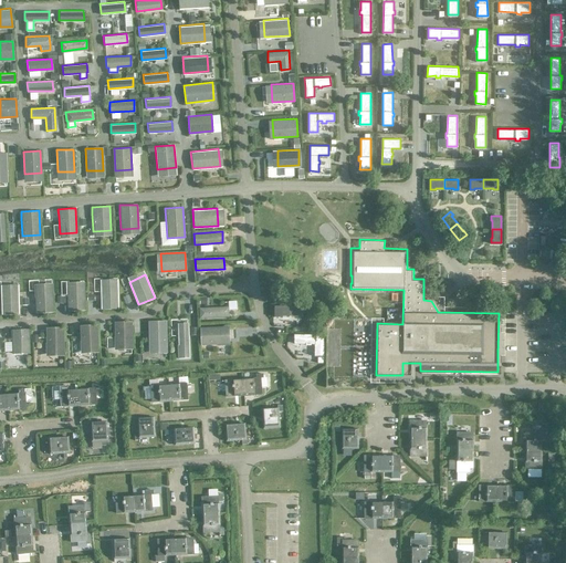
[(117,283),(101,284),(101,309),(117,308),(117,283)]
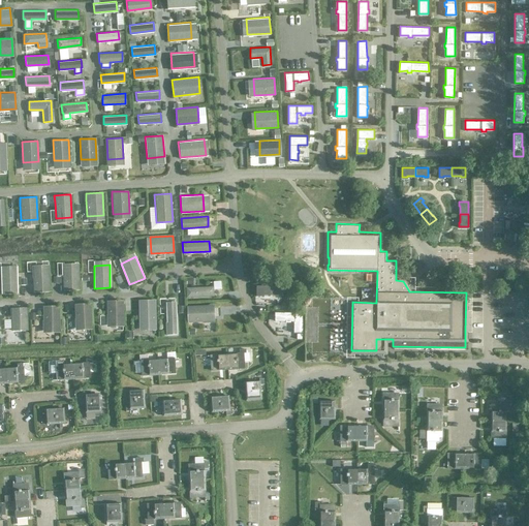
[(79,267),(62,267),(63,289),(79,289),(79,267)]
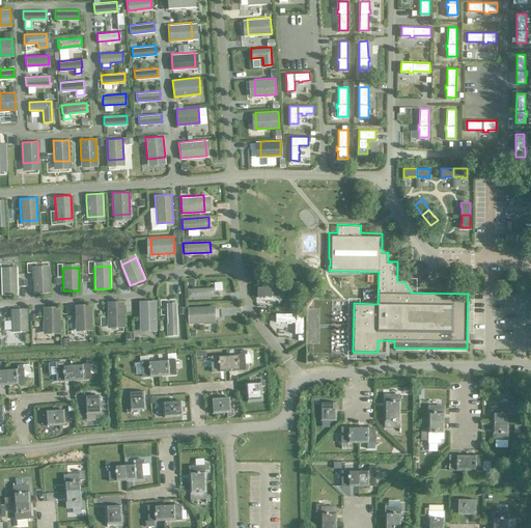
[(48,269),(32,270),(33,293),(49,292),(48,269)]
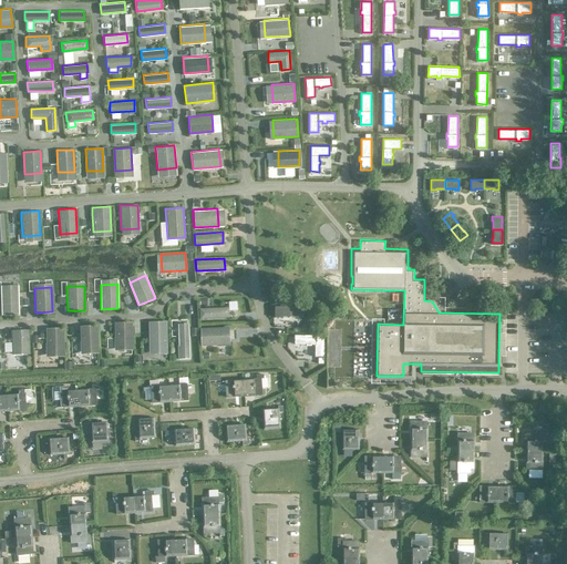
[(18,289),(0,289),(1,314),(18,314),(18,289)]
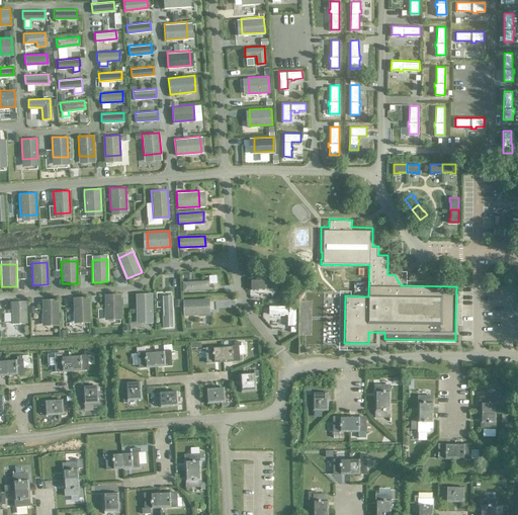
[(251,279),(251,288),(258,288),(258,289),(262,289),(262,288),(264,288),(264,287),(277,287),(276,278),(264,278),(251,279)]
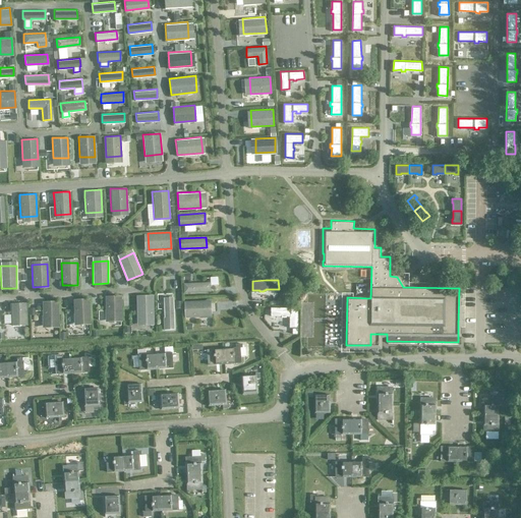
[(210,282),(183,283),(183,291),(210,291),(210,282)]
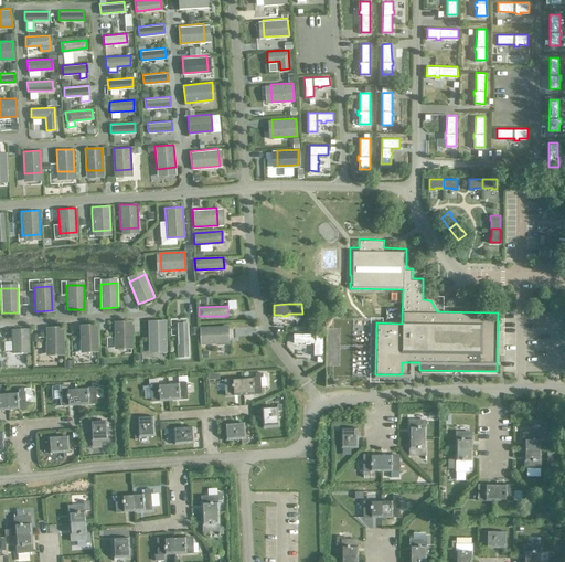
[(166,319),(147,320),(148,345),(166,343),(166,319)]
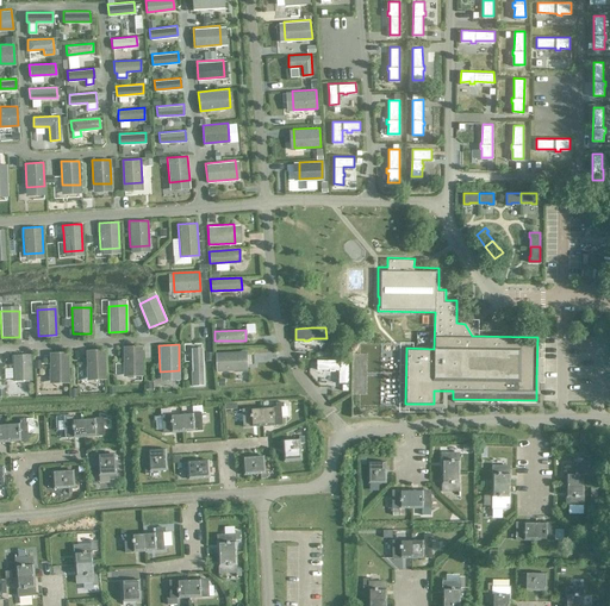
[(141,345),(123,345),(123,372),(142,372),(141,345)]
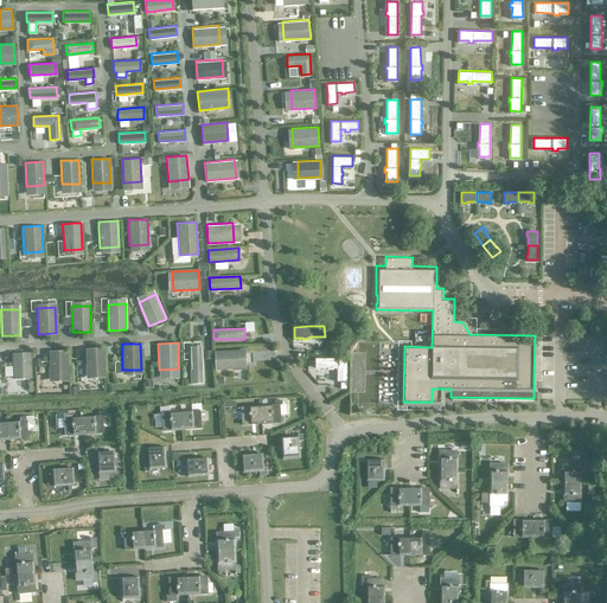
[(202,345),(190,346),(191,382),(203,382),(202,345)]
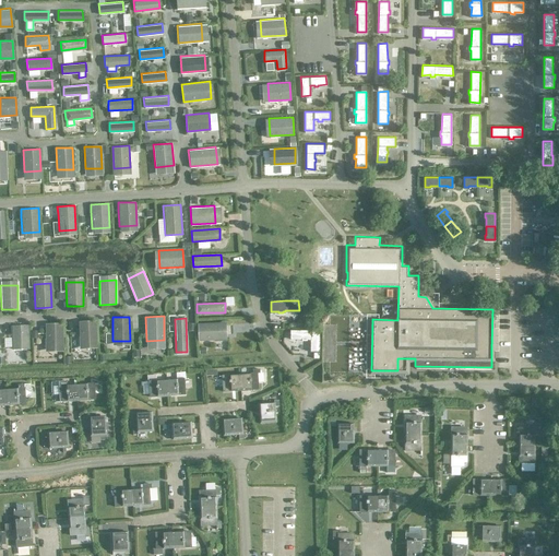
[(95,320),(78,320),(80,344),(96,344),(95,320)]
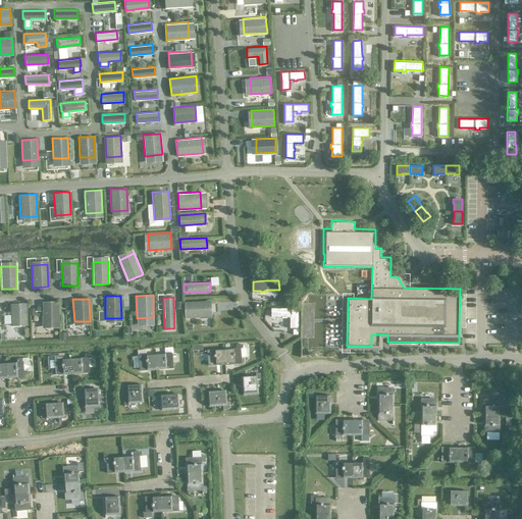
[(57,301),(42,301),(42,323),(58,323),(57,301)]
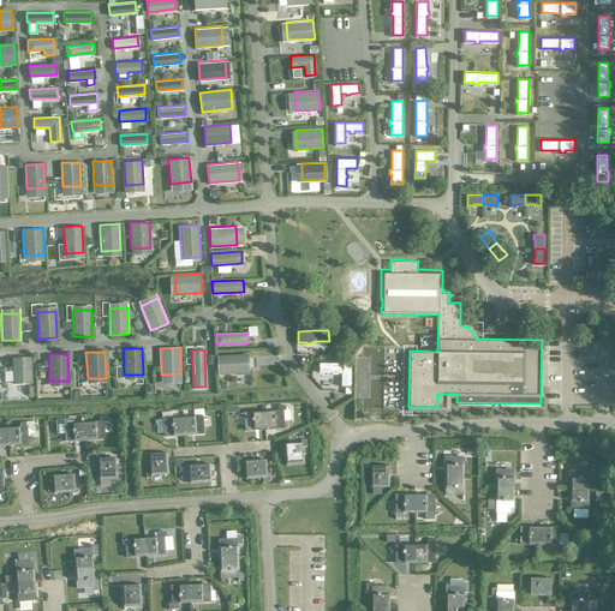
[(243,354),(216,355),(218,375),(244,373),(243,354)]
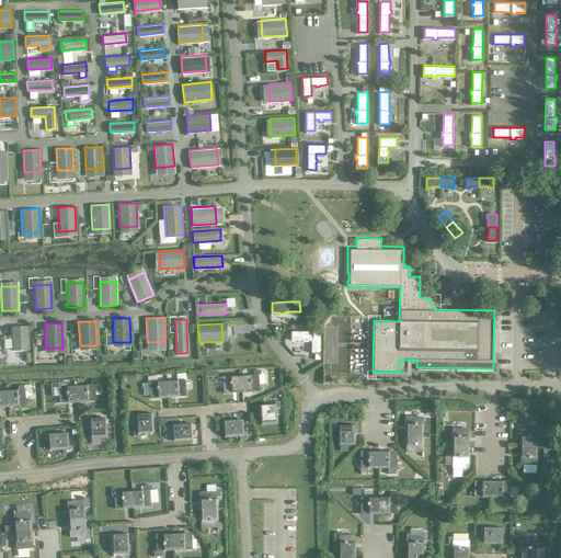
[(29,349),(27,326),(10,326),(11,350),(29,349)]
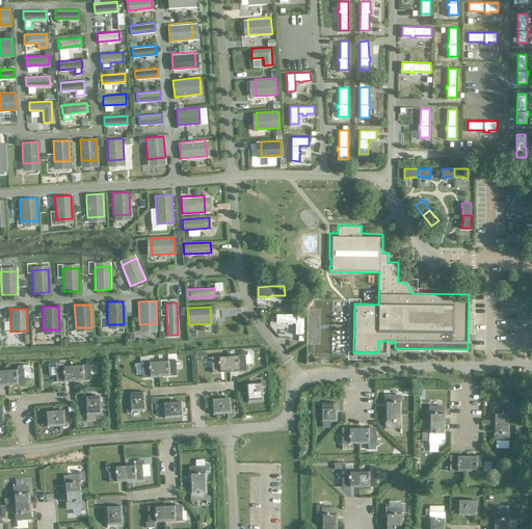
[(296,313),(276,313),(275,322),(287,322),(292,322),(295,322),(295,333),(303,333),(304,313),(296,313)]
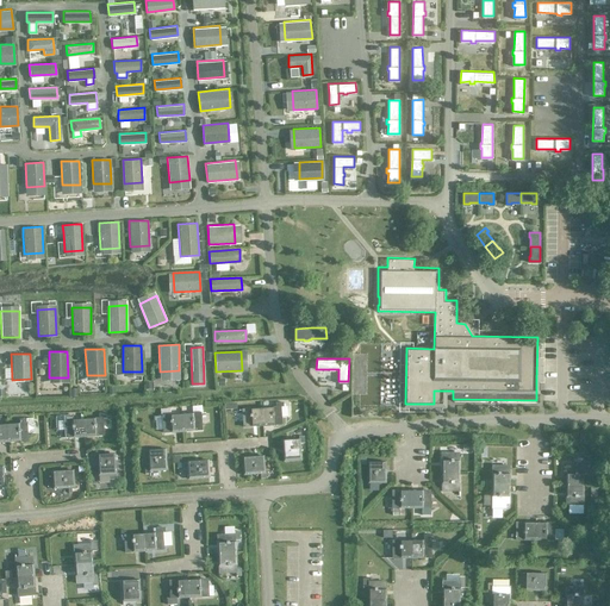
[(275,406),(262,407),(263,424),(282,423),(281,406),(282,406),(282,399),(274,400),(275,406)]
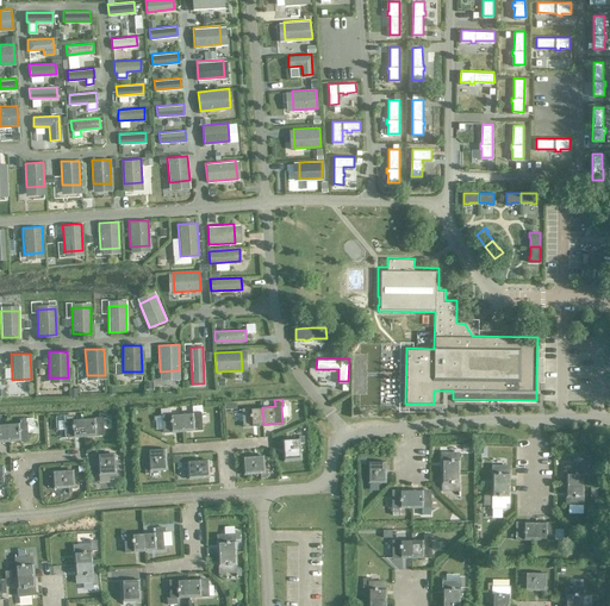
[(263,424),(262,407),(243,408),(244,425),(263,424)]
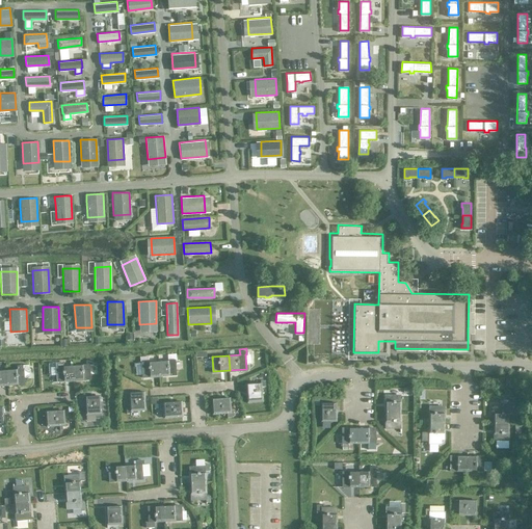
[(73,364),(74,379),(90,378),(89,364),(92,363),(91,359),(86,359),(86,364),(73,364)]
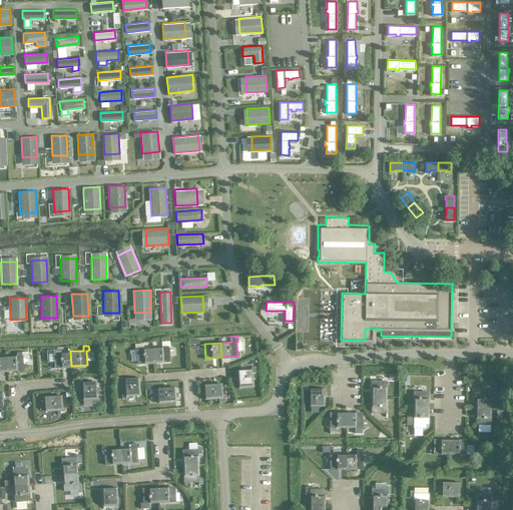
[(161,347),(153,348),(154,362),(169,360),(168,346),(161,347)]
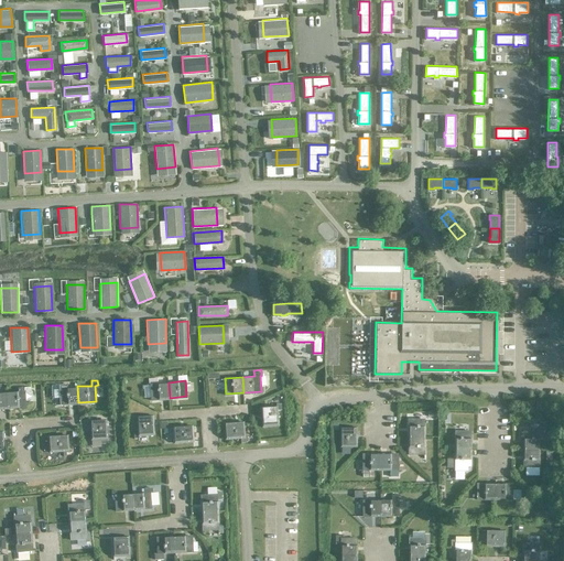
[(60,384),(60,387),(61,403),(78,402),(77,386),(66,387),(66,383),(60,384)]
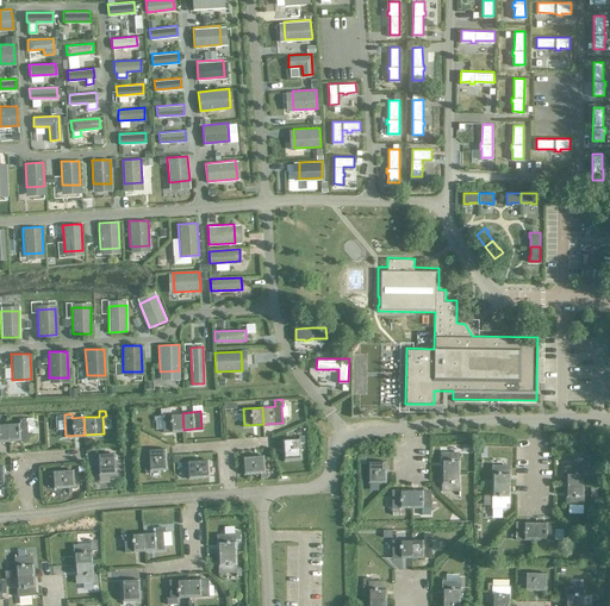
[(184,430),(182,413),(170,413),(163,414),(165,431),(184,430)]
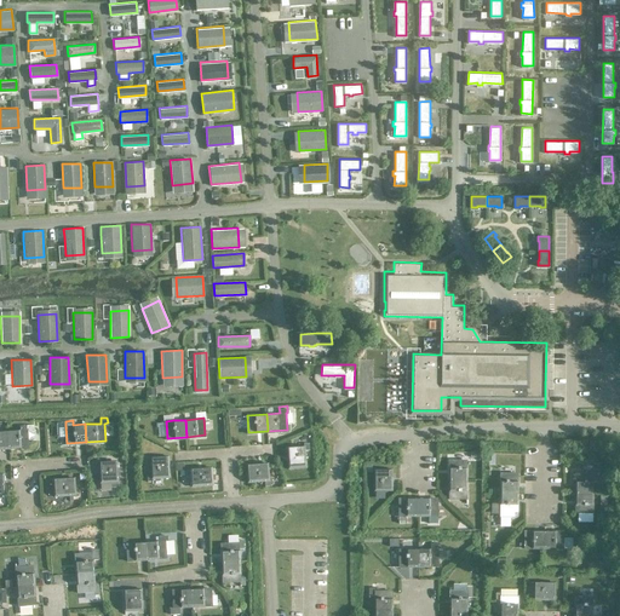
[(29,445),(28,429),(28,424),(19,424),(21,429),(9,430),(10,447),(29,445)]
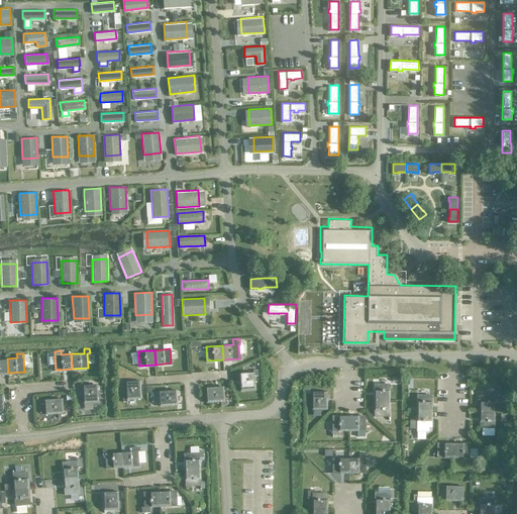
[(252,372),(239,373),(240,389),(255,388),(254,374),(257,374),(257,368),(252,369),(252,372)]
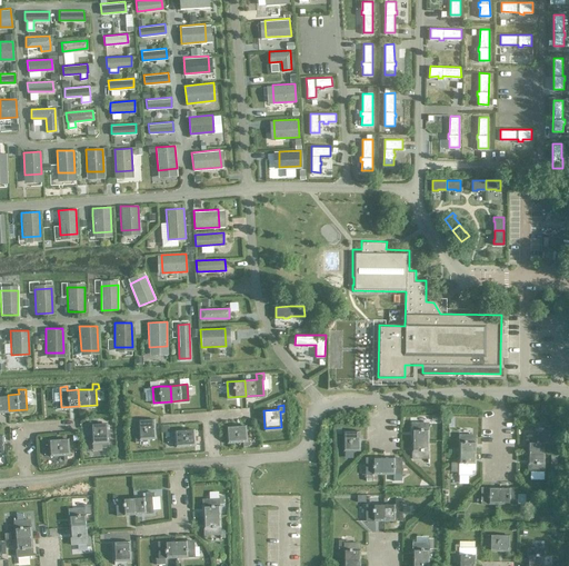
[(139,432),(135,433),(135,440),(140,440),(140,437),(156,436),(155,423),(155,419),(153,419),(139,420),(139,432)]
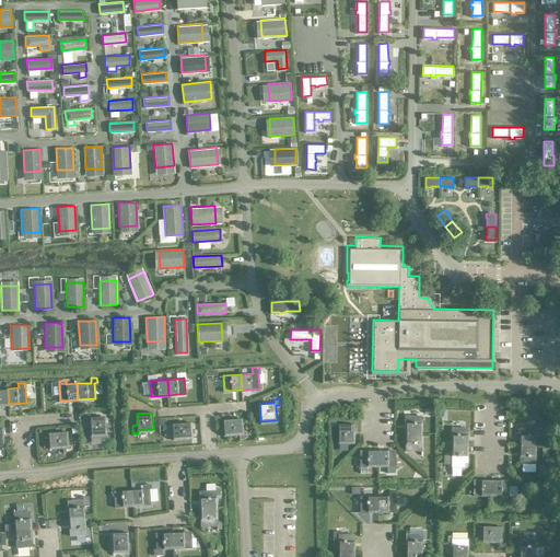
[(105,415),(90,416),(91,434),(100,433),(100,439),(106,439),(105,415)]
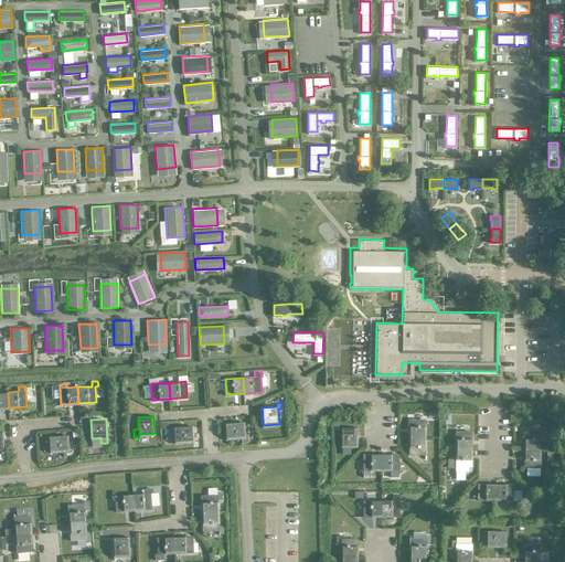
[(409,437),(425,437),(425,420),(409,420),(409,437)]
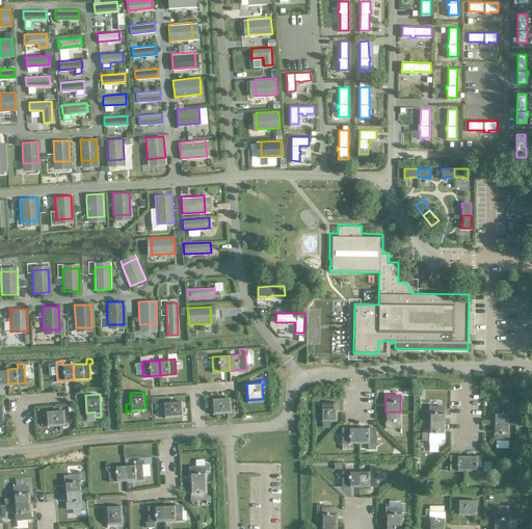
[(227,412),(231,412),(231,411),(230,397),(213,398),(214,413),(227,412)]
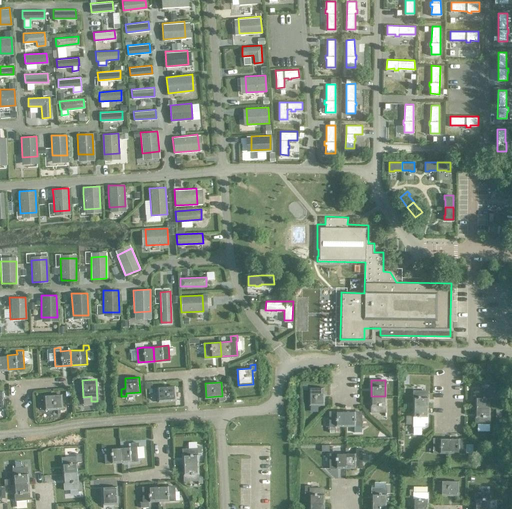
[(159,401),(175,400),(174,385),(158,386),(159,401)]
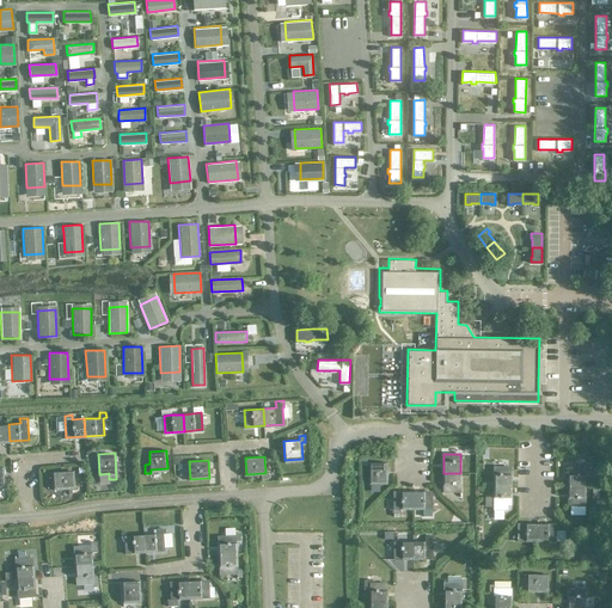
[(386,465),(369,465),(369,484),(386,484),(386,465)]
